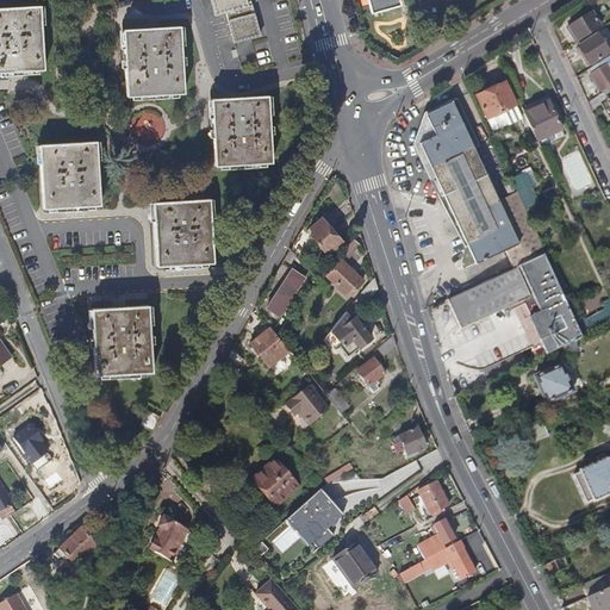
[(250,0),(211,0),(217,17),(226,13),(236,45),(266,37),(256,5),(253,6),(250,0)]
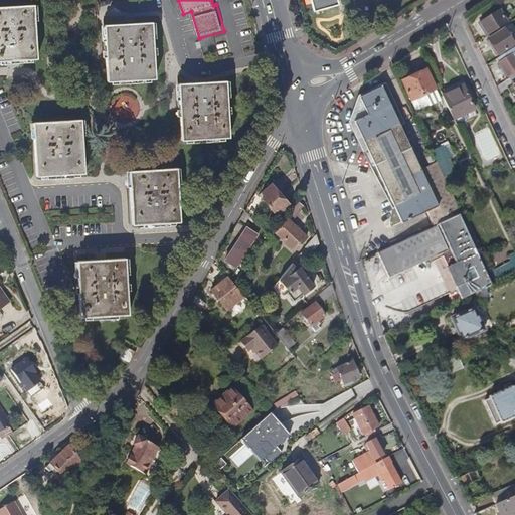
[(312,0),(315,9),(338,2),(337,0),(312,0)]
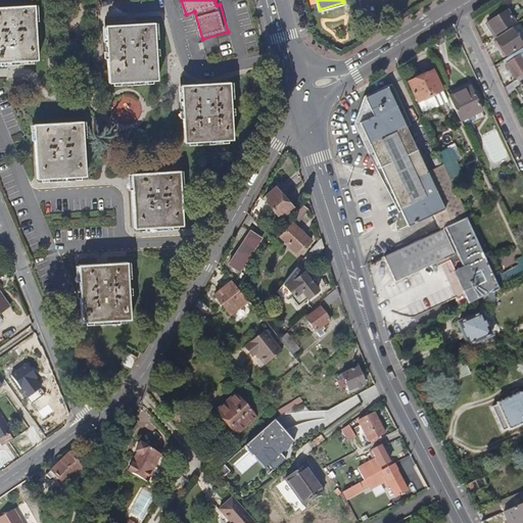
[(36,6),(0,7),(0,64),(39,63),(36,6)]
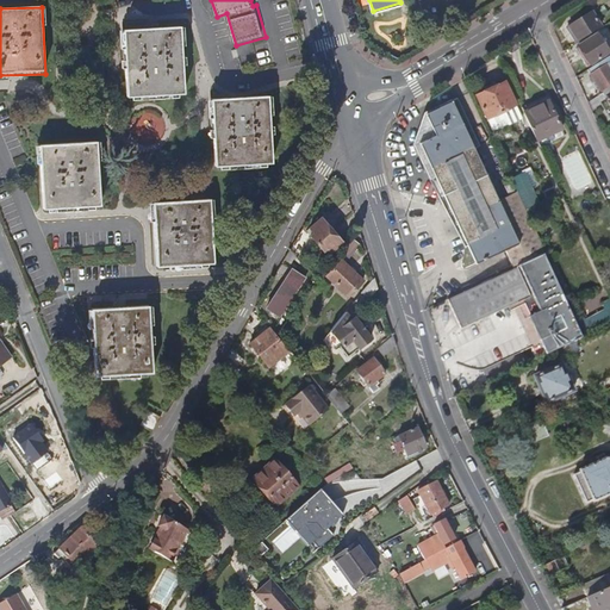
[(604,27),(593,12),(570,26),(580,43),(604,27)]
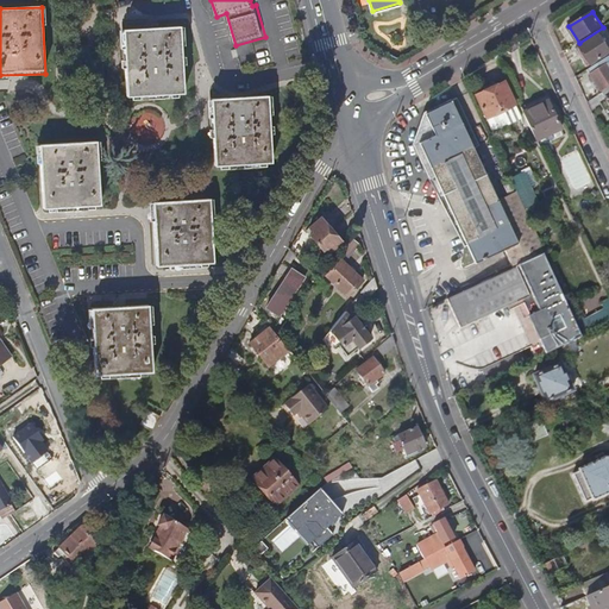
[(180,26),(123,29),(126,95),(183,93),(180,26)]
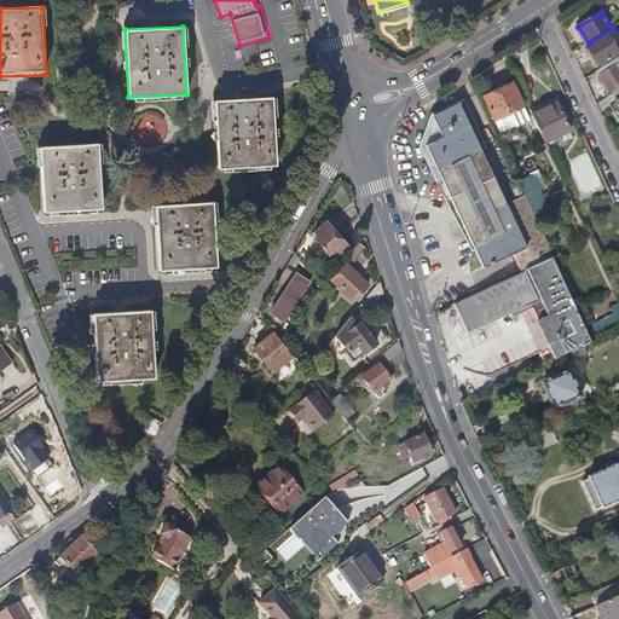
[(589,44),(578,27),(576,28),(586,45),(589,44)]
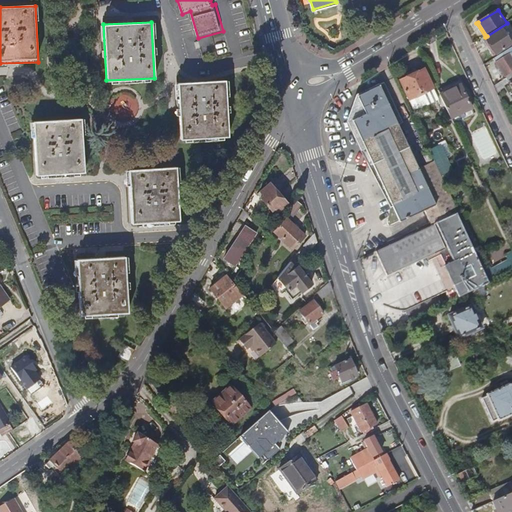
[(511,44),(511,43),(503,29),(487,39),(497,55),(511,44)]
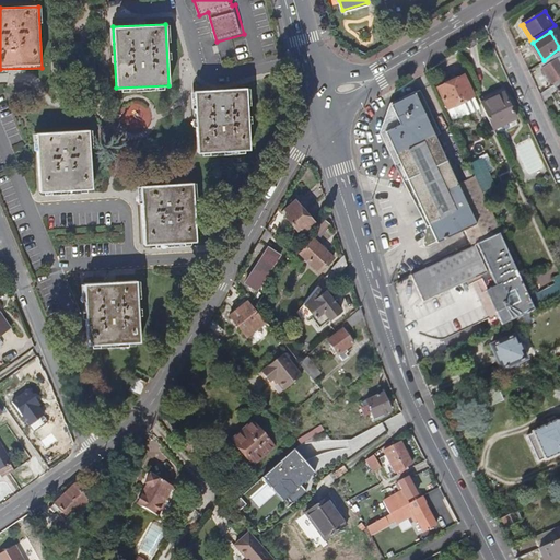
[(559,51),(541,63),(555,85),(559,82),(559,51)]
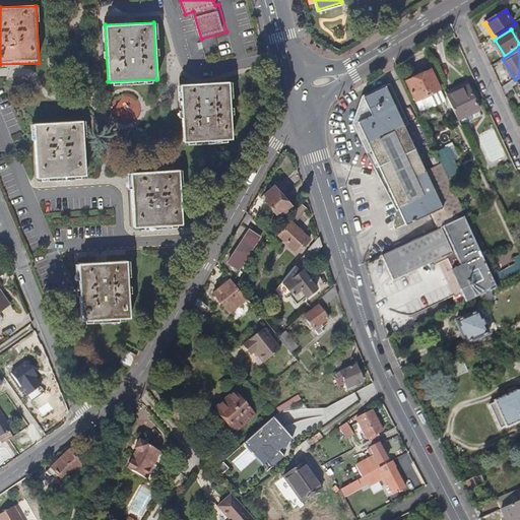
[(420,111),(433,105),(434,107),(446,101),(431,69),(407,80),(420,111)]
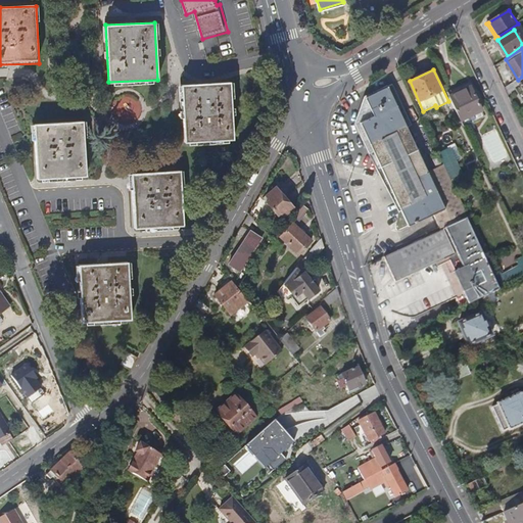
[(231,83),(182,86),(185,142),(234,140),(231,83)]
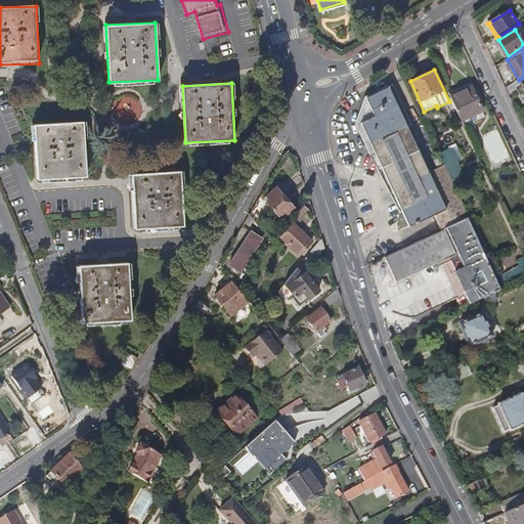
[(452,224),(408,127),(413,125),(393,83),(366,95),(359,118),(370,142),(366,144),(370,153),(374,151),(407,225),(434,213),(442,229),(452,224)]
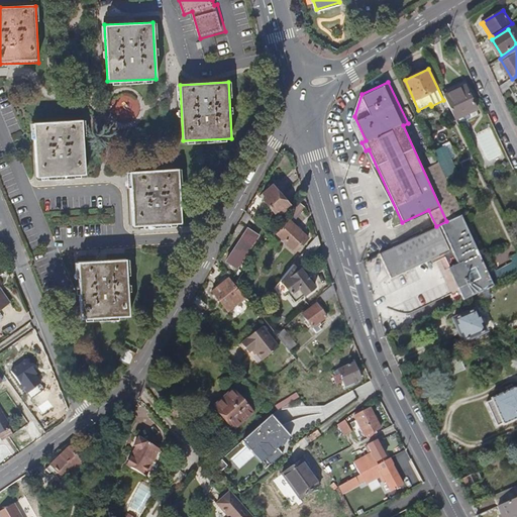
[(479,108),(468,84),(444,94),(456,119),(479,108)]
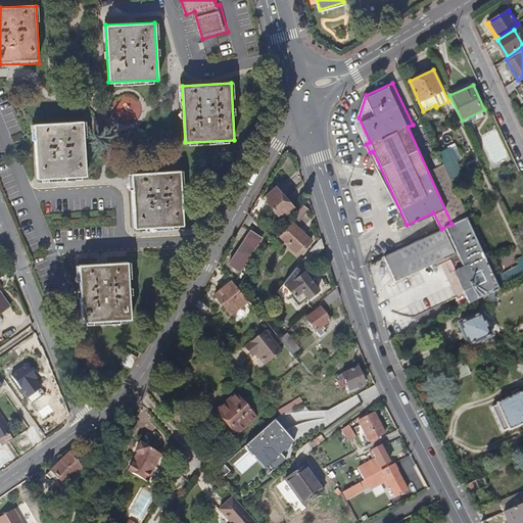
[(87,177),(84,124),(34,126),(37,180),(87,177)]
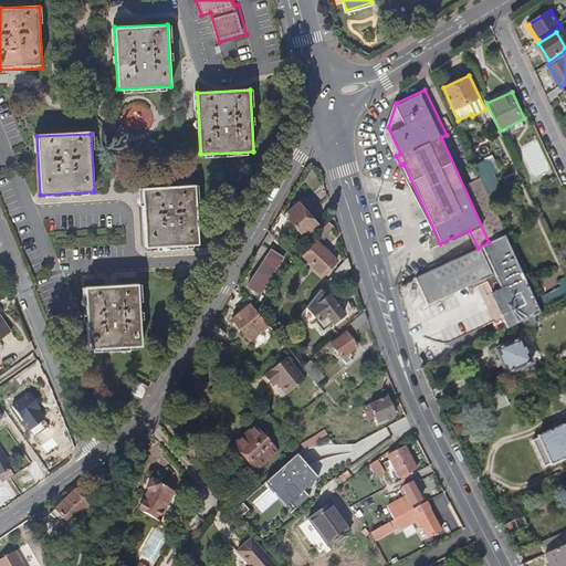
[(492,156),(486,144),(485,144),(477,148),(482,160),(491,157),(492,156)]
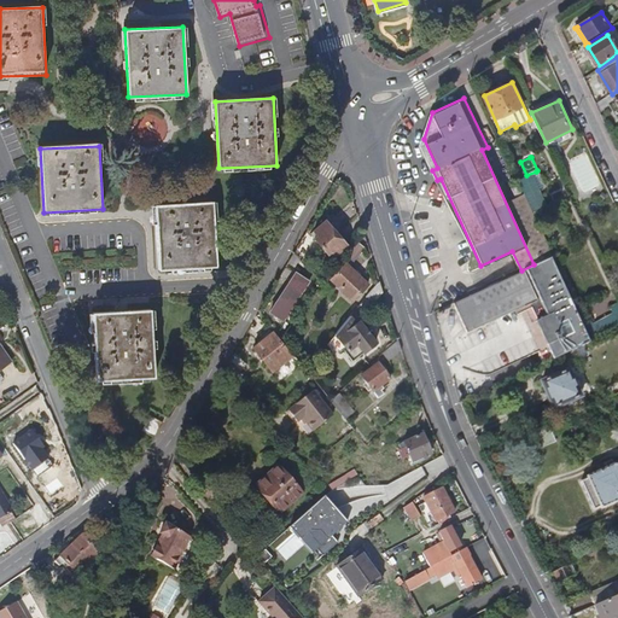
[(216,266),(214,202),(153,205),(157,269),(216,266)]
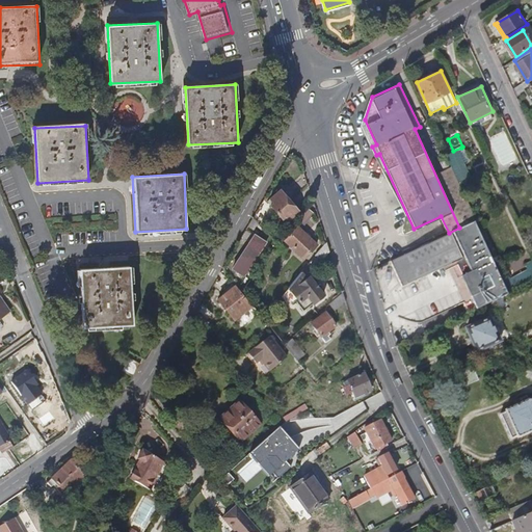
[(298,212),(283,189),(269,200),(285,221),(298,212)]
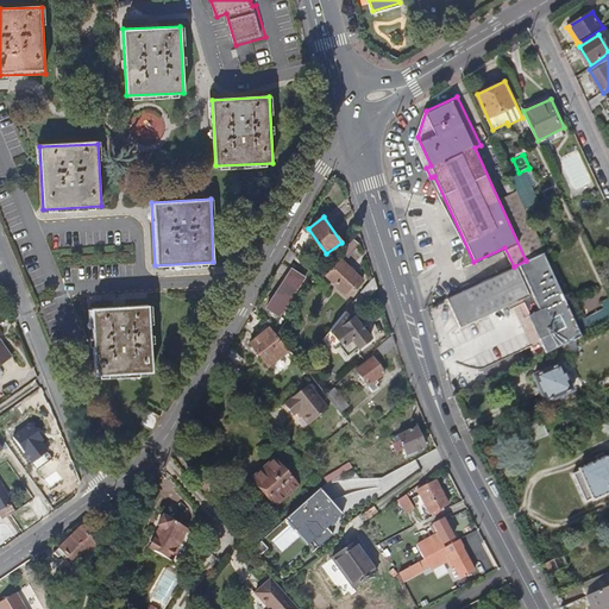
[(351,240),(341,252),(349,259),(359,246),(351,240)]
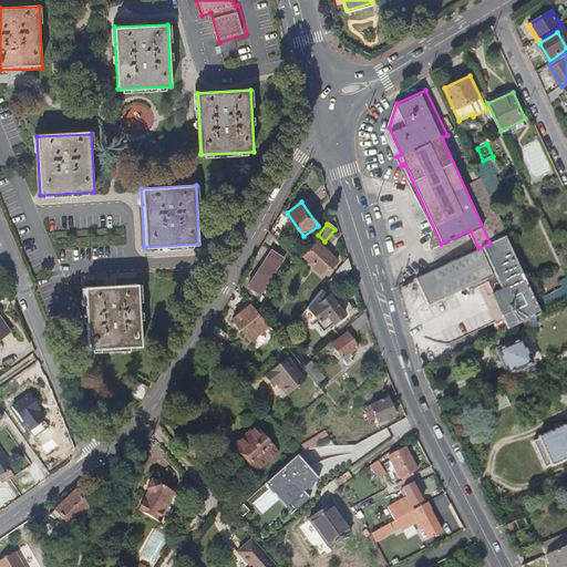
[(279,245),(269,234),(265,241),(275,249),(279,245)]
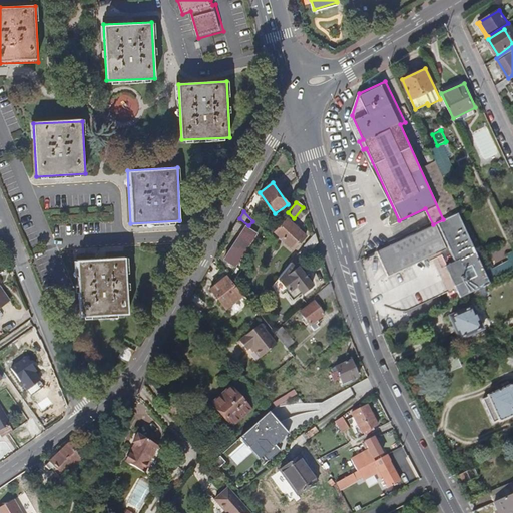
[(489,282),(456,213),(443,219),(433,224),(376,251),(387,277),(431,255),(453,300),(489,282)]
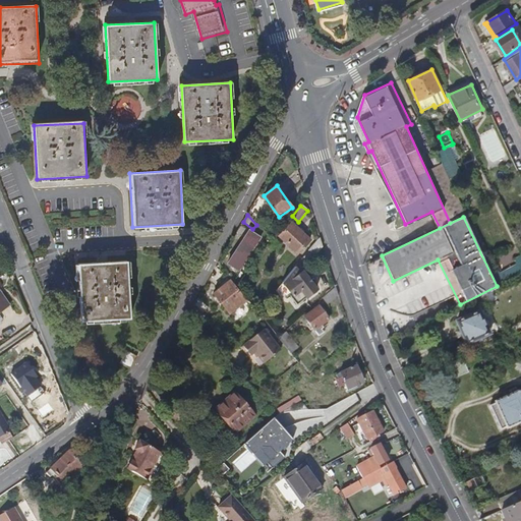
[(310,239),(292,222),(279,237),(297,253),(310,239)]
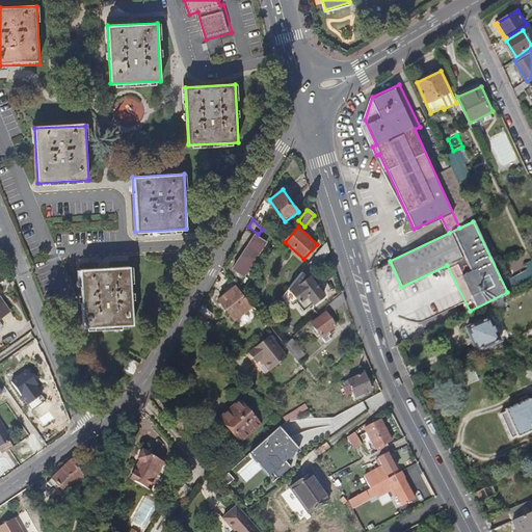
[(243,276),(267,242),(255,234),(231,267),(243,276)]
